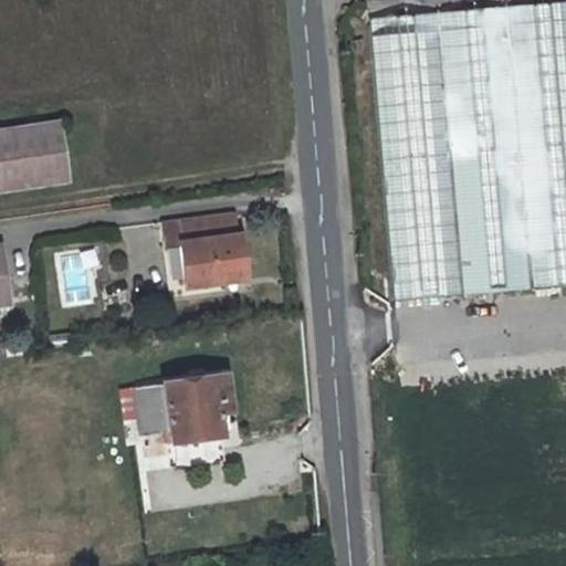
[(565,285),(565,0),(368,18),(392,301),(565,285)]
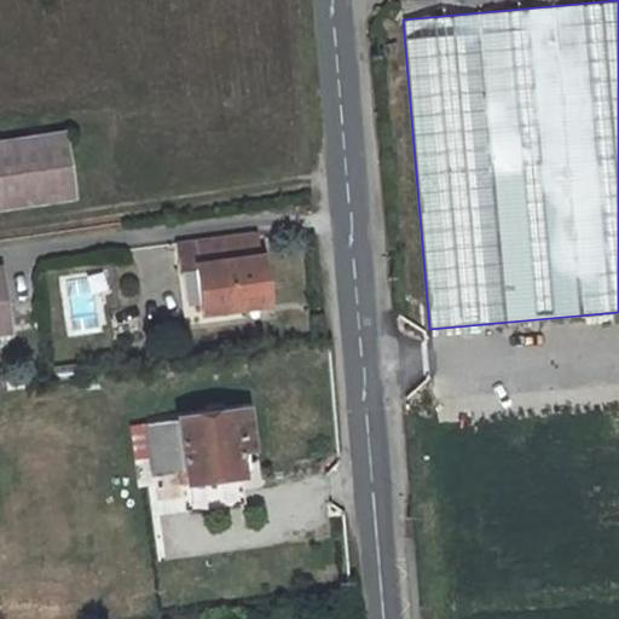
[(0,208),(74,197),(64,133),(0,143),(0,208)]
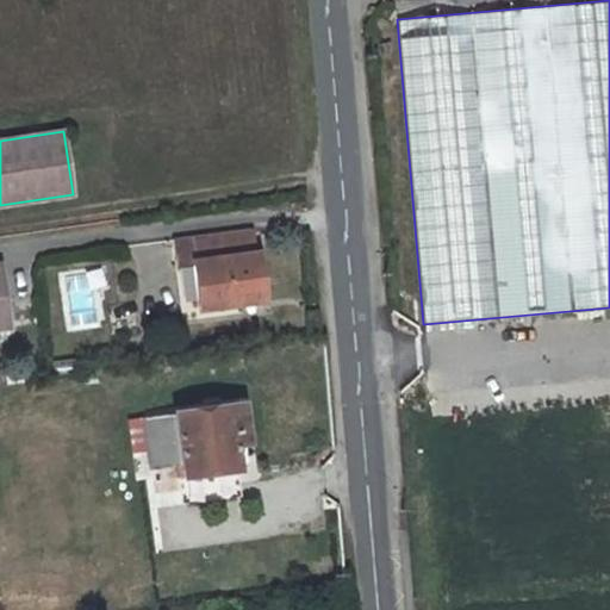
[(253,230),(172,241),(175,266),(192,263),(198,310),(262,300),(253,230)]
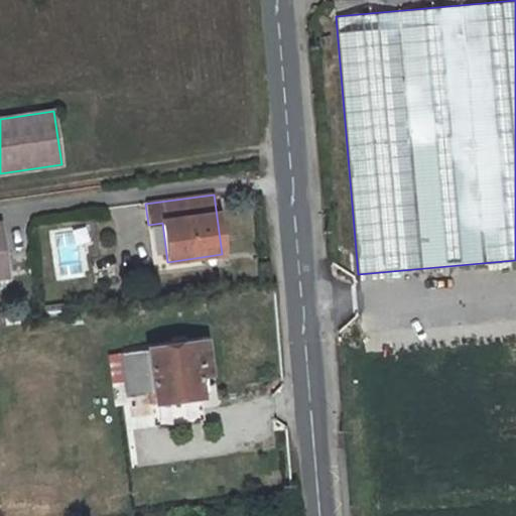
[(0,277),(9,276),(1,223),(0,223),(0,277)]
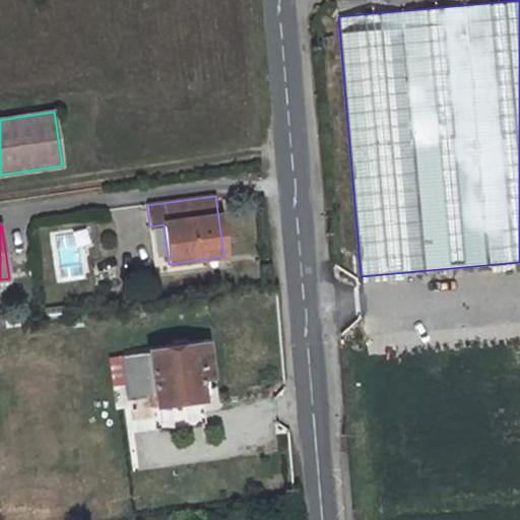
[(123,355),(129,400),(154,397),(155,407),(202,401),(199,380),(198,370),(206,369),(209,369),(205,344),(123,355)]
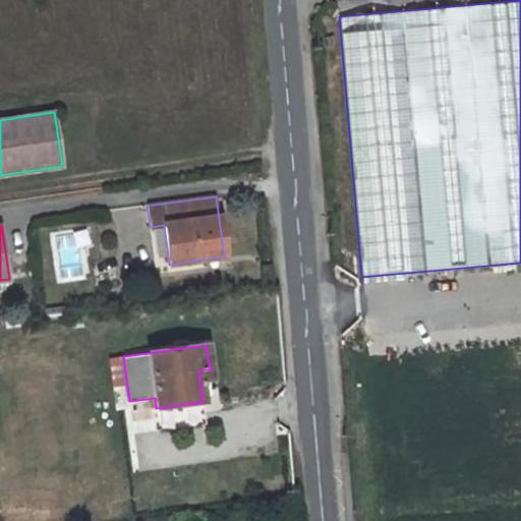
[(208,380),(207,369),(198,370),(199,381),(208,380)]
